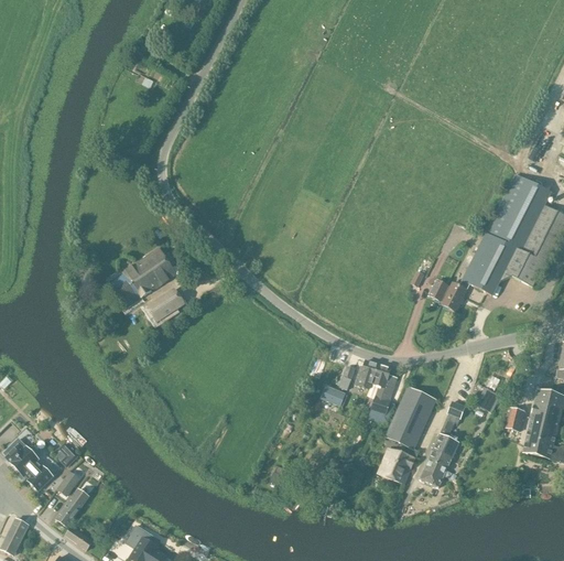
[(462,279),(469,283),(491,294),(498,281),(511,276),(532,286),(563,222),(563,214),(544,204),(551,191),(516,173),(462,279)]
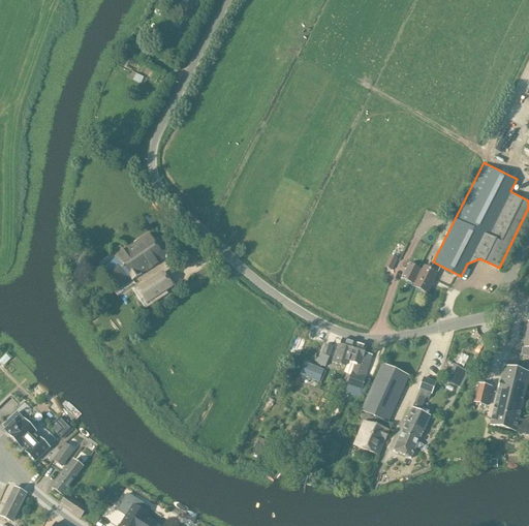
[(118,287),(165,255),(149,231),(101,264),(118,287)]
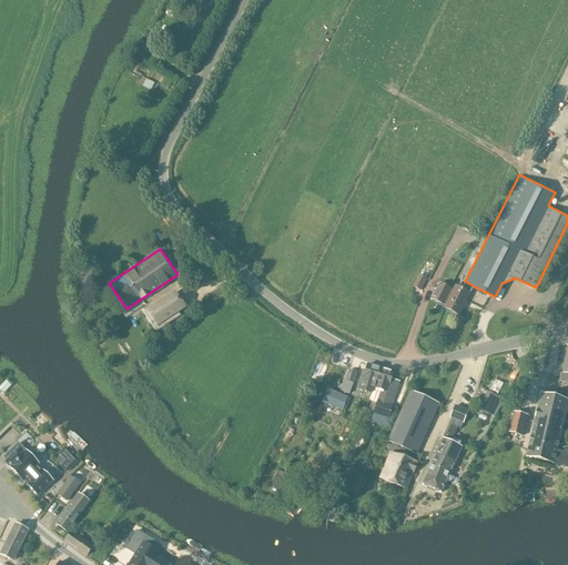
[(419,272),(414,284),(419,288),(426,275),(419,272)]
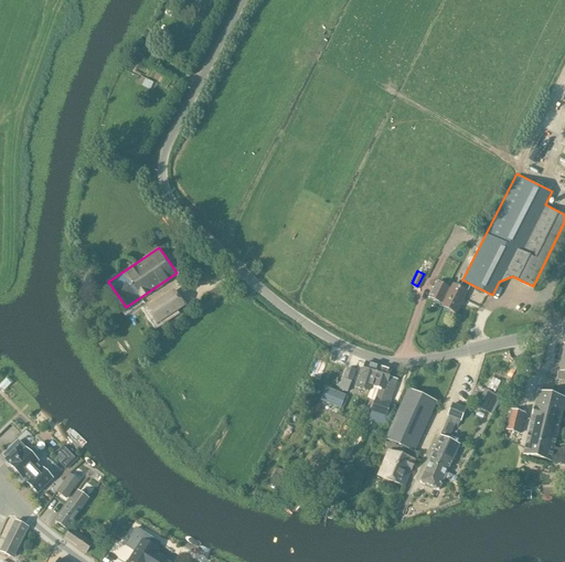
[(437,279),(429,295),(443,301),(441,304),(456,310),(470,284),(462,279),(459,286),(452,282),(447,293),(446,292),(449,286),(437,279)]
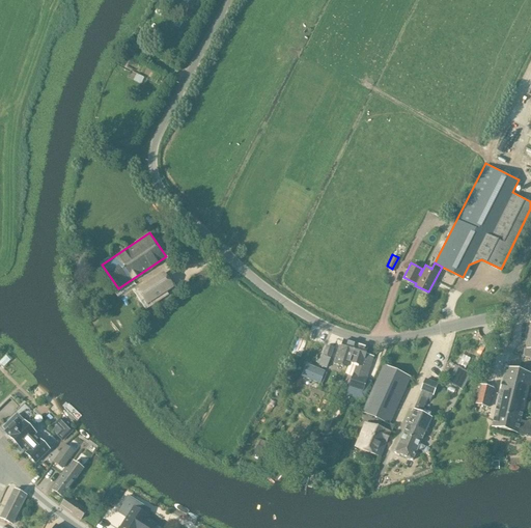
[(148,301),(172,285),(163,272),(139,287),(148,301)]
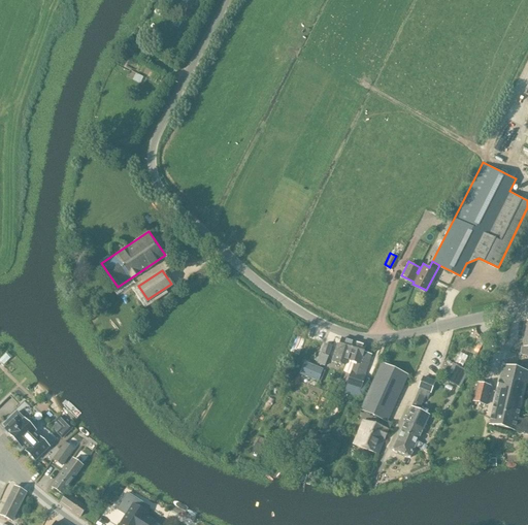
[(290,348),(298,352),(305,336),(297,332),(290,348)]
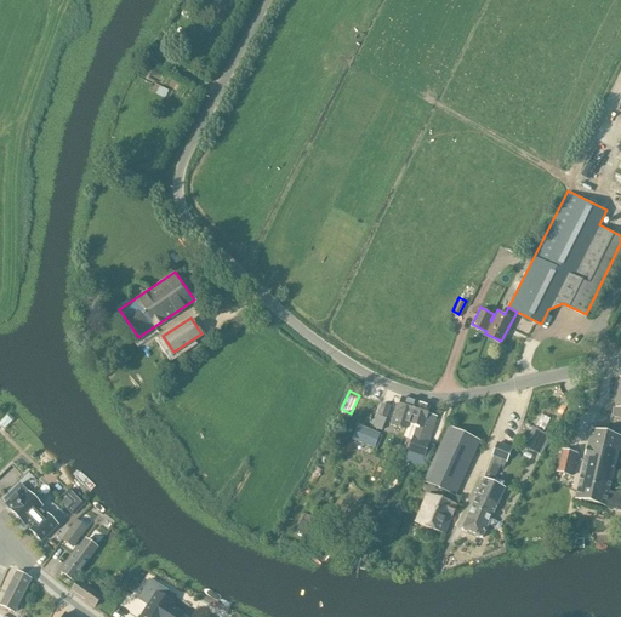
[(414,404),(416,399),(403,394),(397,412),(394,411),(391,421),(405,426),(408,420),(409,420),(411,413),(414,404)]
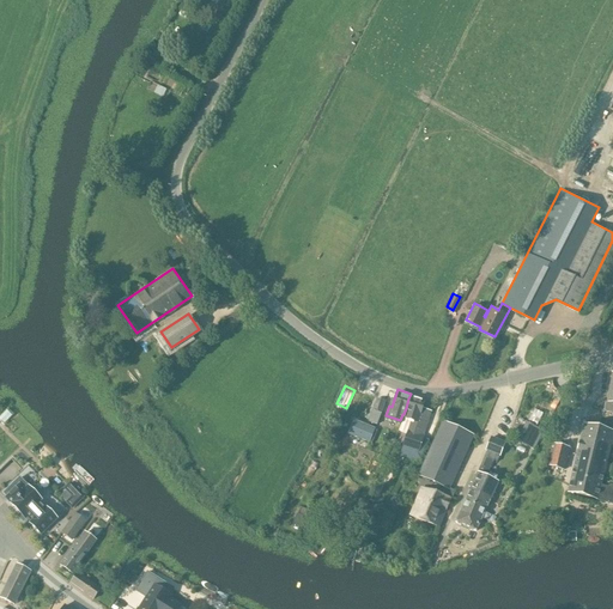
[(411,394),(408,399),(406,408),(408,408),(406,415),(412,418),(404,443),(418,448),(423,433),(422,432),(425,421),(418,419),(424,399),(411,394)]
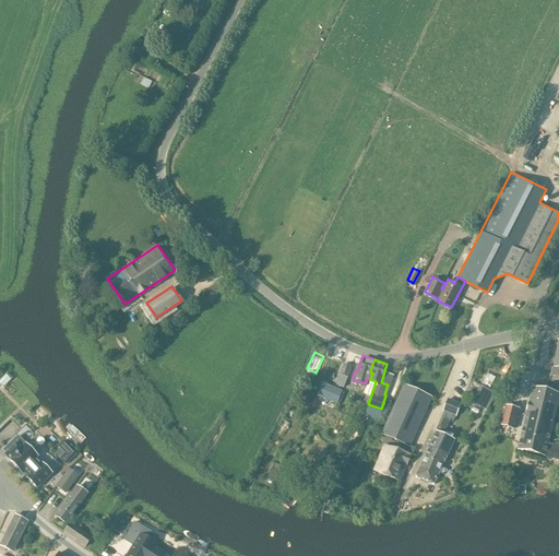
[(344,361),(341,370),(347,374),(352,364),(344,361)]
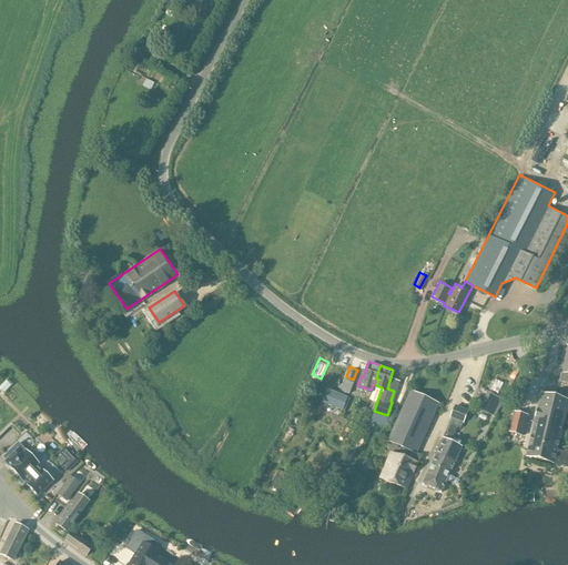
[(323,400),(342,407),(345,399),(338,396),(340,392),(328,387),(323,400)]
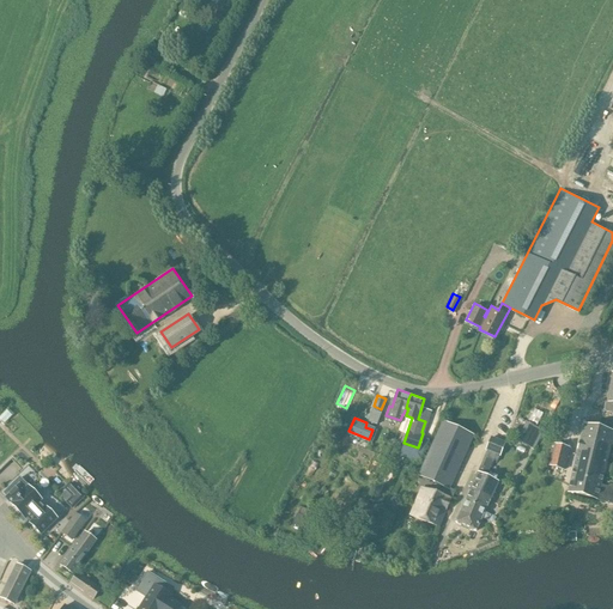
[(442,419),(418,473),(449,486),(473,433),(442,419)]
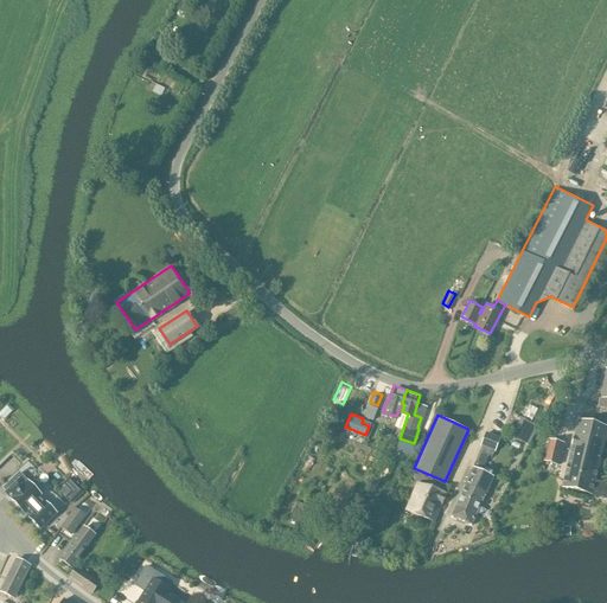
[(524,418),(516,435),(522,438),(530,421),(524,418)]
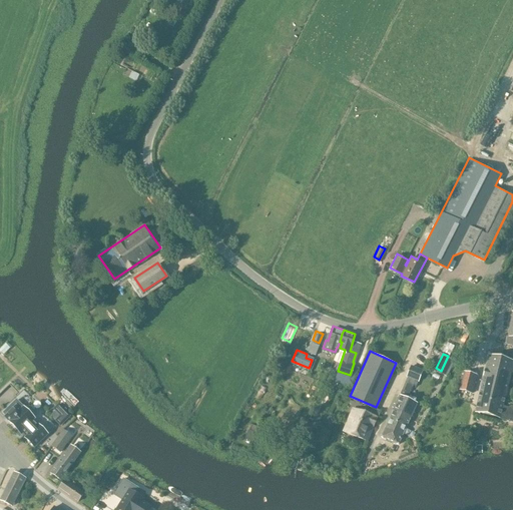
[(478,397),(503,403),(505,394),(510,395),(512,388),(507,386),(512,360),(512,359),(489,354),(478,397)]
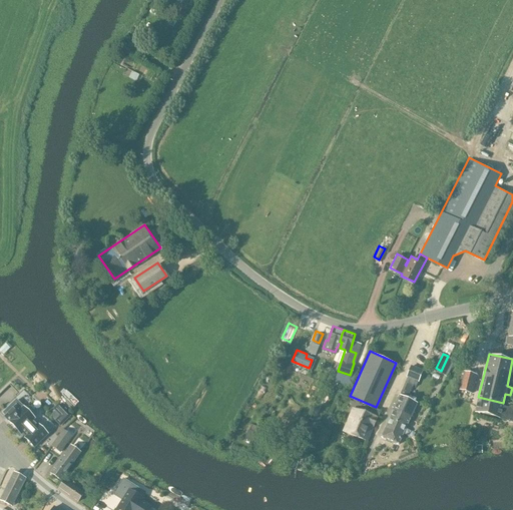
[(412,364),(393,409),(410,417),(417,402),(413,400),(408,398),(411,392),(410,392),(413,384),(415,385),(418,380),(419,380),(424,369),(412,364)]
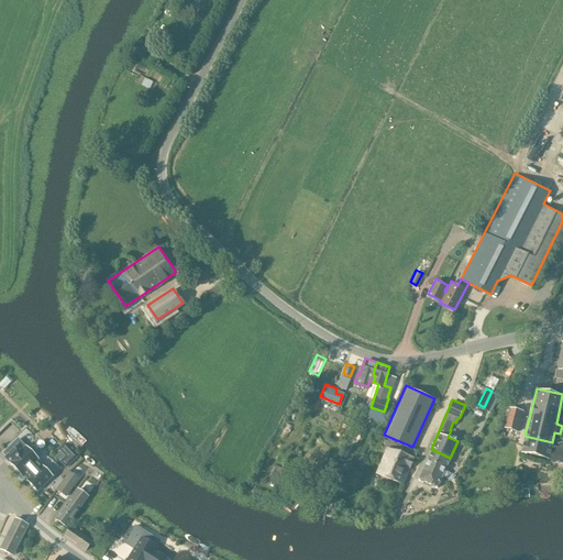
[(517,429),(522,409),(509,406),(505,426),(517,429)]
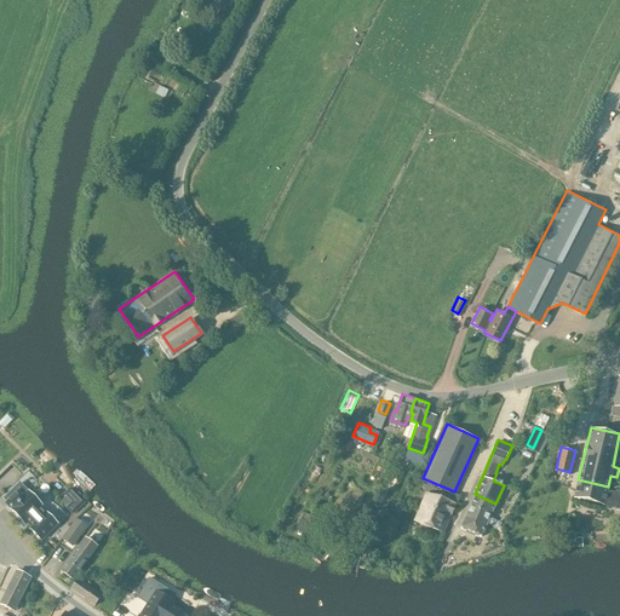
[(53,494),(28,467),(0,494),(0,495),(22,518),(21,519),(24,523),(28,519),(33,524),(30,527),(41,537),(67,513),(51,496),(53,494)]
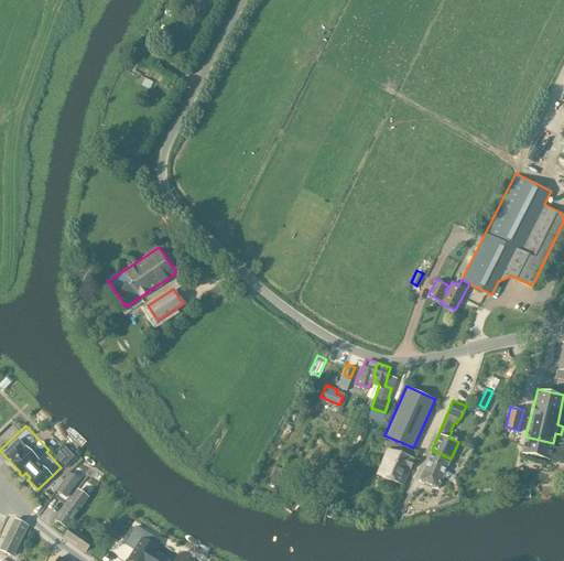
[(553,443),(525,437),(522,451),(551,457),(551,460),(562,462),(563,461),(563,448),(561,445),(559,446),(552,445),(553,443)]
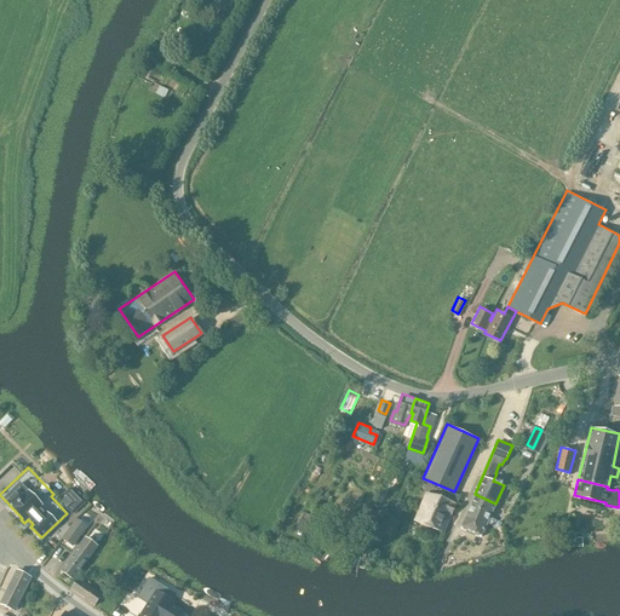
[(426,490),(415,518),(445,530),(460,494),(451,490),(447,499),(426,490)]
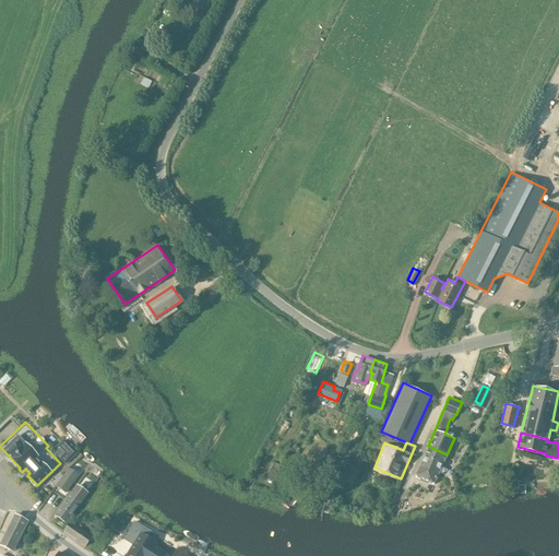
[(66,451),(61,456),(66,461),(76,450),(71,446),(66,451)]
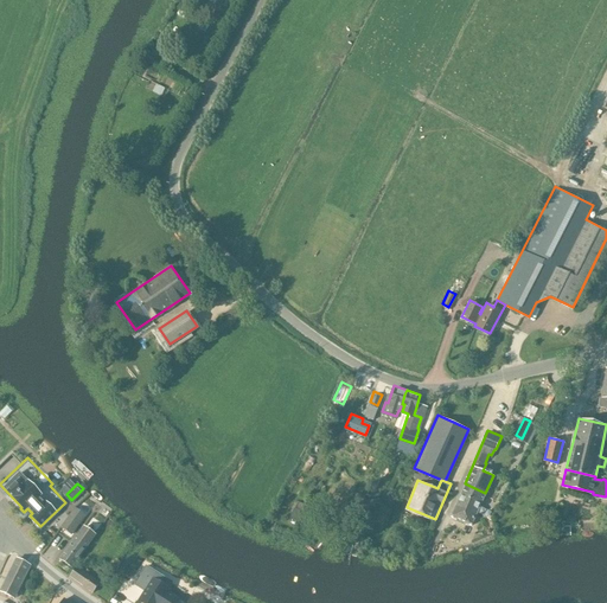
[(465,483),(451,513),(471,523),(485,493),(465,483)]
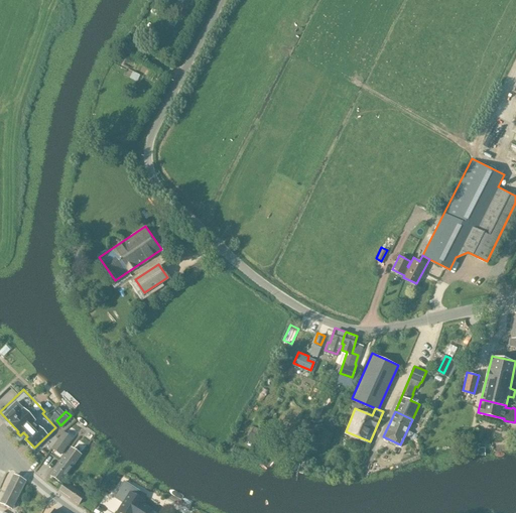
[(63,430),(51,446),(60,453),(72,436),(63,430)]
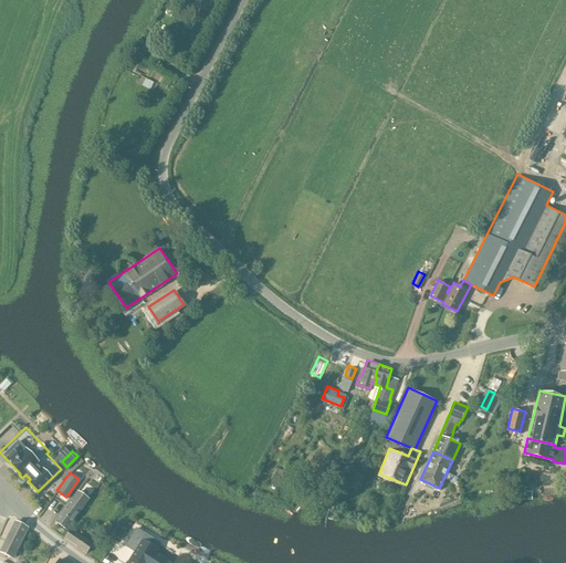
[(274,472),(271,482),(282,487),(285,477),(284,477),(275,473),(274,472)]
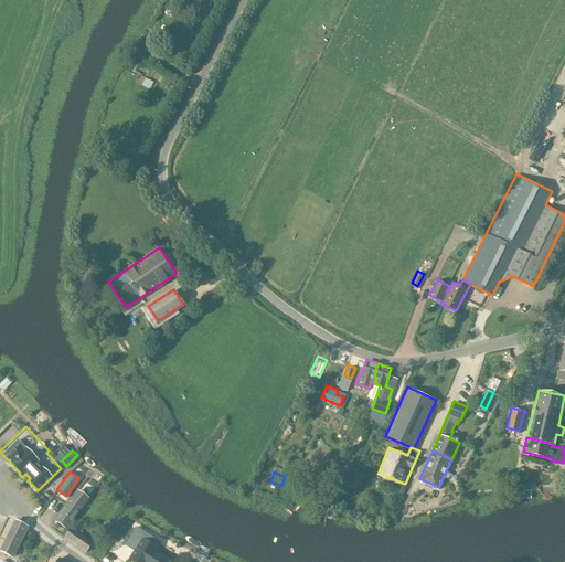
[(77,487),(66,504),(65,504),(55,518),(67,527),(89,496),(77,487)]
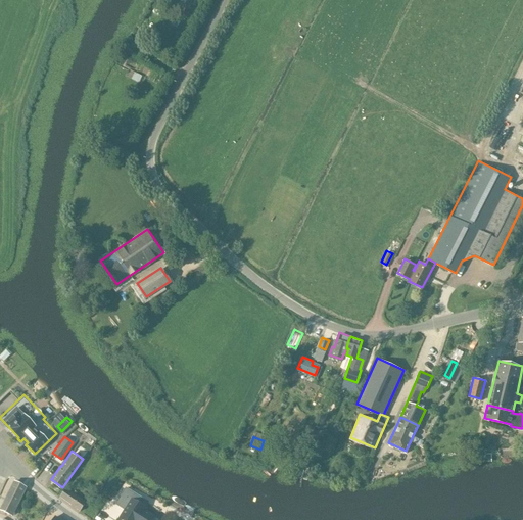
[(12,514),(27,485),(14,480),(0,508),(12,514)]
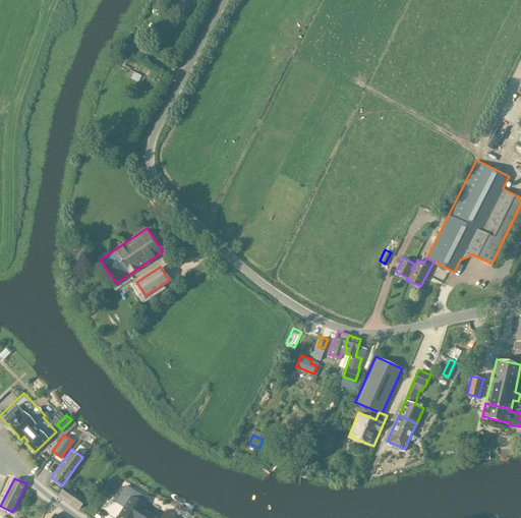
[(126,484),(117,498),(127,505),(122,514),(128,517),(147,517),(152,510),(146,506),(146,505),(143,504),(148,498),(137,492),(126,484)]
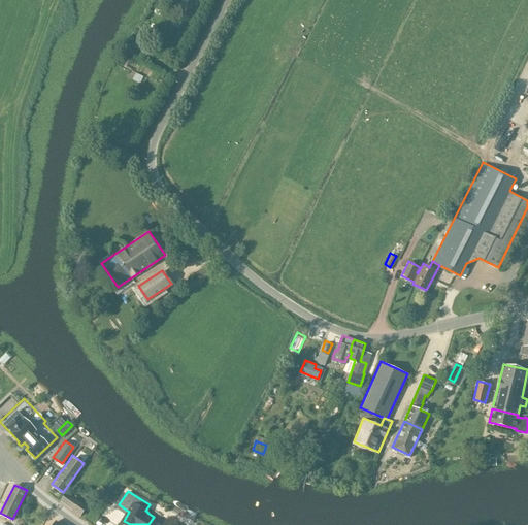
[(80,514),(87,505),(67,492),(61,500),(80,514)]
